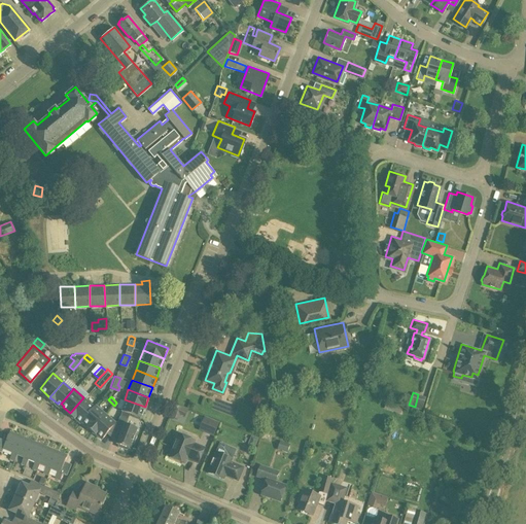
[(94,406),(93,406),(83,397),(70,413),(73,415),(79,420),(80,418),(82,419),(94,406)]
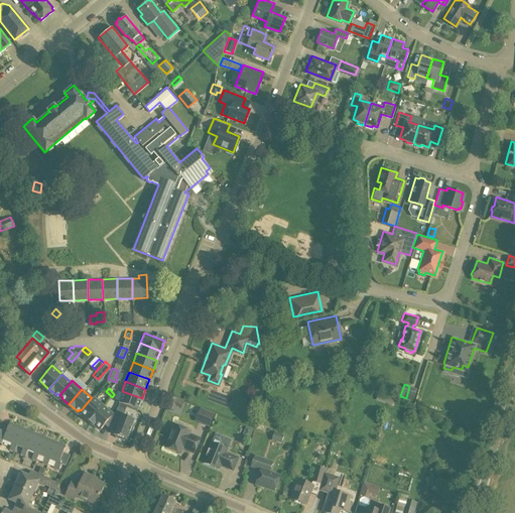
[(391,403),(394,395),(378,390),(375,398),(391,403)]
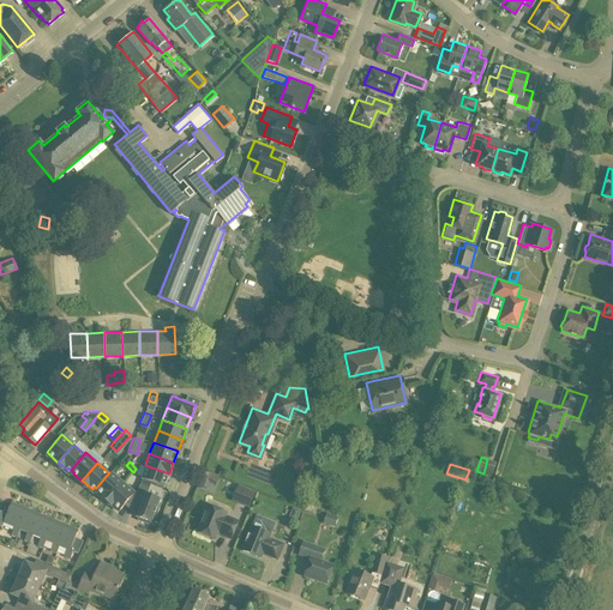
[(164,485),(169,473),(145,465),(140,477),(164,485)]
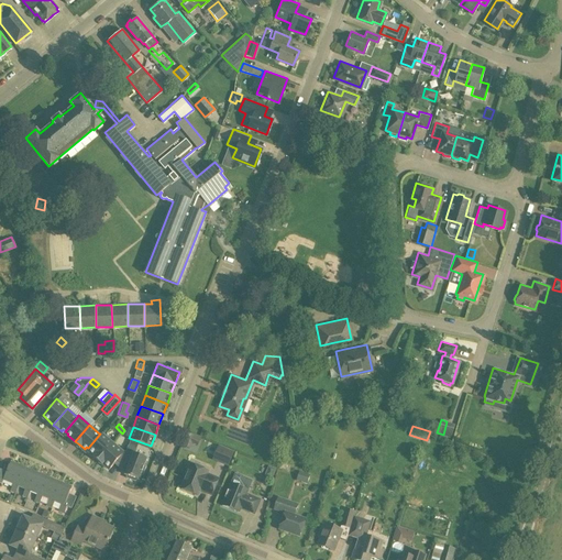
[(98,458),(112,441),(101,431),(99,434),(100,434),(88,448),(92,452),(91,452),(98,458)]
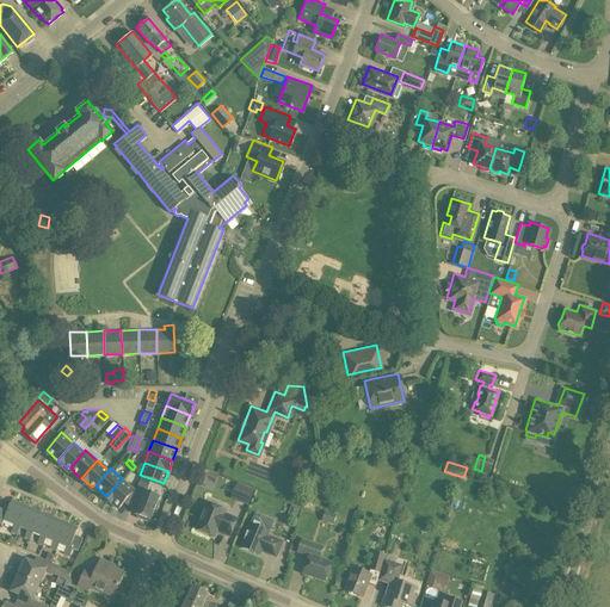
[(135,490),(134,490),(122,478),(106,496),(109,499),(110,499),(116,505),(124,495),(130,500),(134,493),(135,490)]
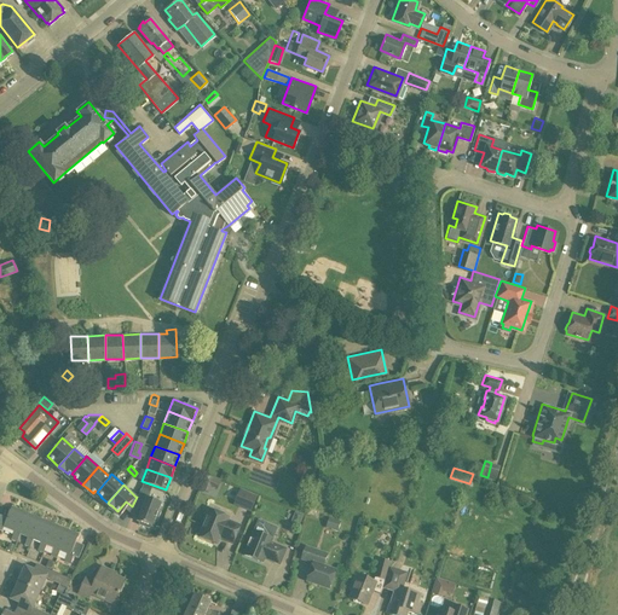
[(250,510),(256,494),(240,487),(232,503),(250,510)]
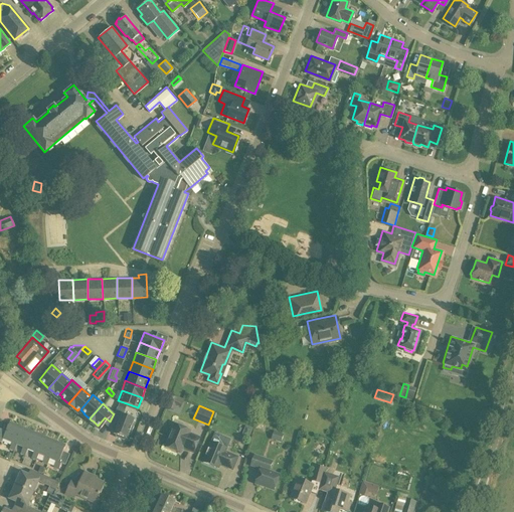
[(124,408),(117,406),(114,413),(113,415),(112,417),(118,419),(113,433),(116,434),(115,436),(123,439),(124,437),(126,438),(129,431),(130,431),(133,424),(131,423),(133,416),(122,412),(124,408)]
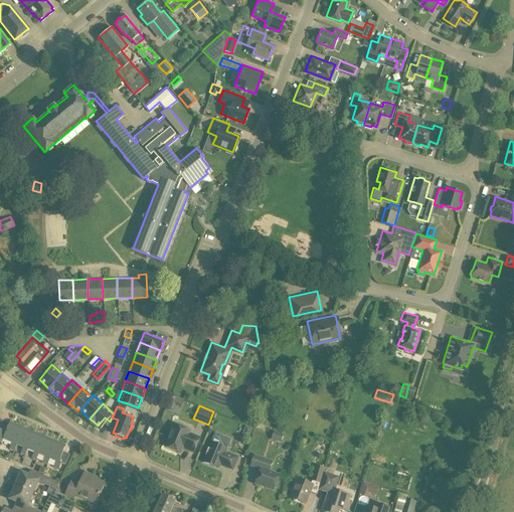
[(268,417),(271,407),(265,406),(262,416),(268,417)]
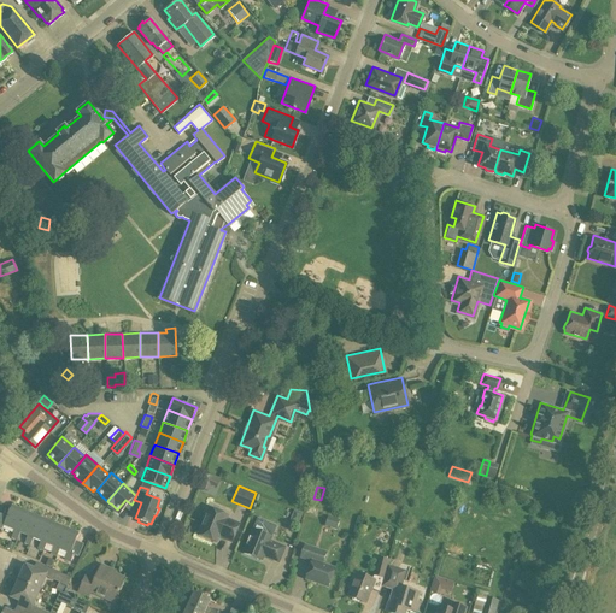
[(16,529),(24,508),(11,504),(6,514),(0,512),(0,528),(3,523),(13,528),(16,529)]
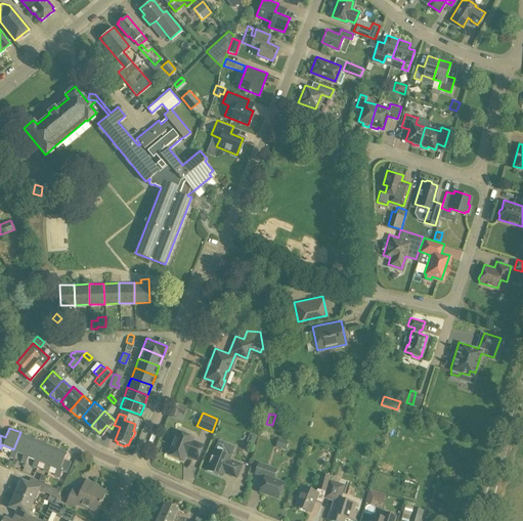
[(195,459),(202,443),(191,439),(192,436),(177,430),(167,452),(183,460),(185,453),(195,459)]
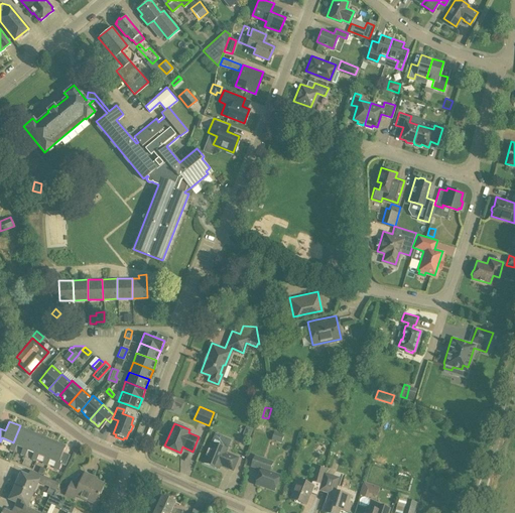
[(245,424),(243,431),(244,434),(248,436),(252,427),(245,424)]
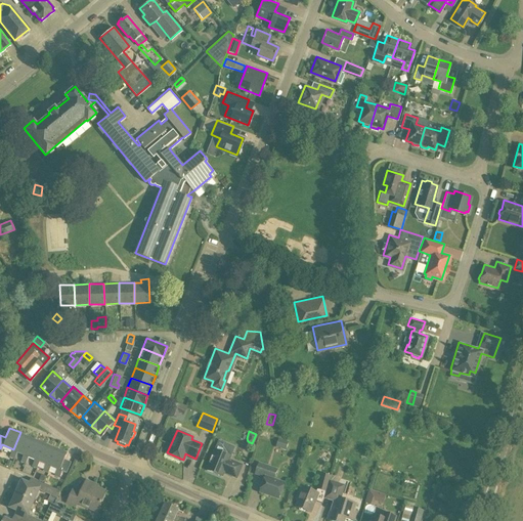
[(25,454),(32,437),(20,432),(13,449),(11,448),(8,454),(13,457),(16,450),(23,453),(25,454)]
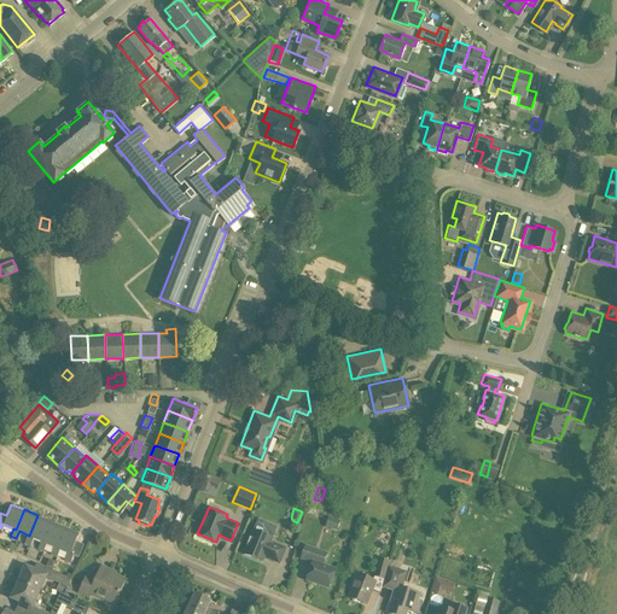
[(42,541),(51,521),(38,515),(29,536),(27,534),(23,542),(29,544),(33,536),(40,539),(42,541)]
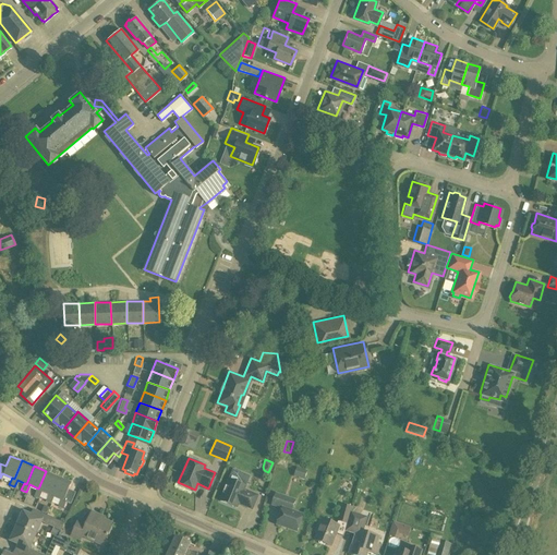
[(304,478),(306,469),(295,466),(292,474),(304,478)]
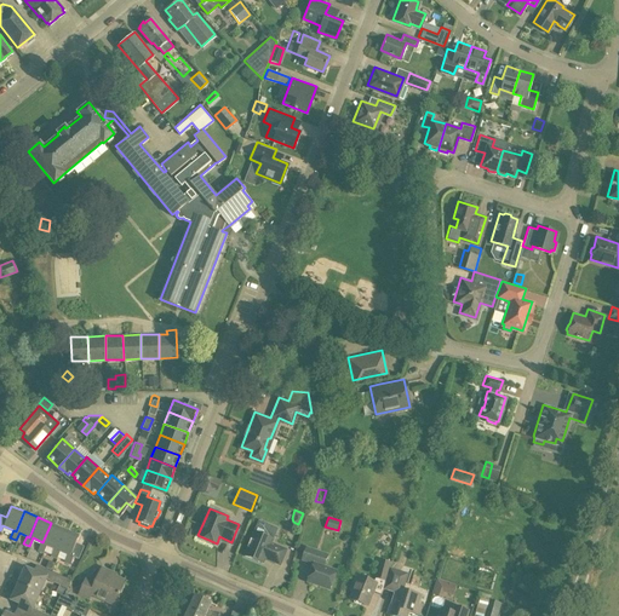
[(276,527),(258,518),(244,554),(262,562),(264,557),(279,563),(286,547),(270,541),(276,527)]
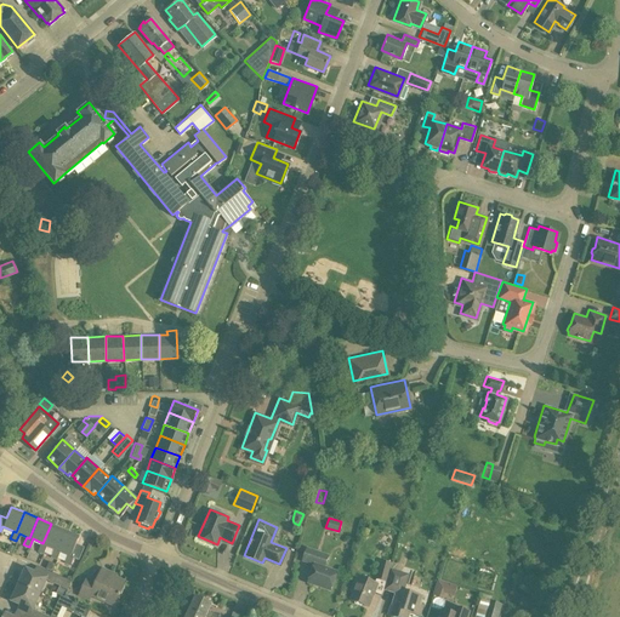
[(56,549),(64,529),(51,524),(43,543),(40,542),(37,549),(43,552),(46,544),(53,548),(56,549)]
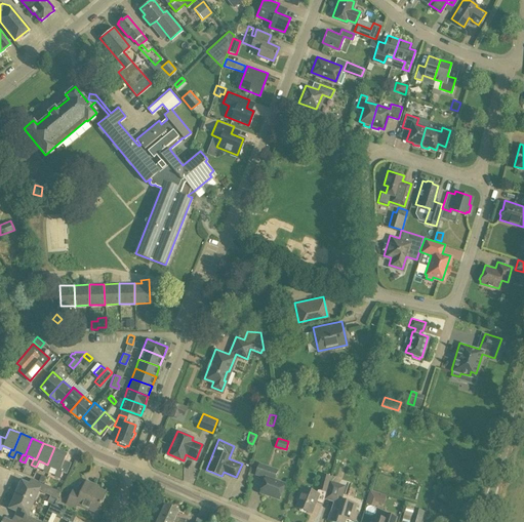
[(47,465),(45,464),(42,470),(47,472),(50,466),(56,468),(53,474),(58,476),(62,470),(66,472),(70,462),(64,458),(66,452),(54,447),(47,465)]
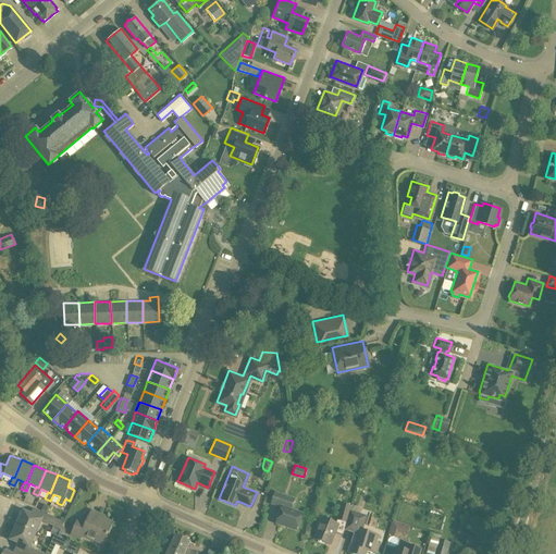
[(295,529),(301,512),(289,507),(294,496),(285,493),(274,490),(270,501),(281,505),(274,521),(295,529)]
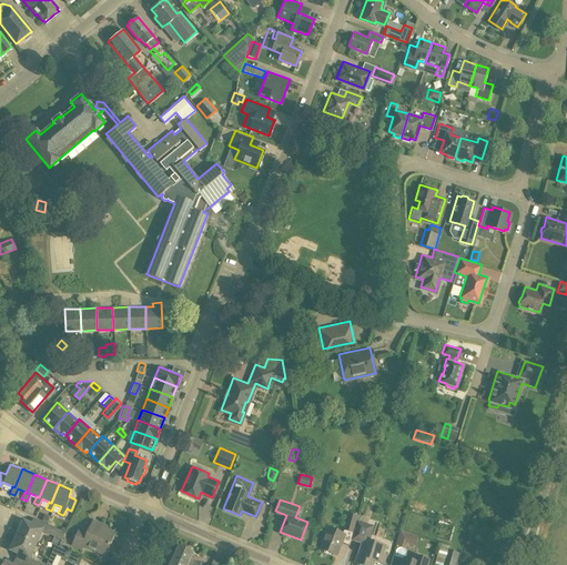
[(353,531),(356,518),(357,513),(346,511),(342,528),(352,531),(353,531)]
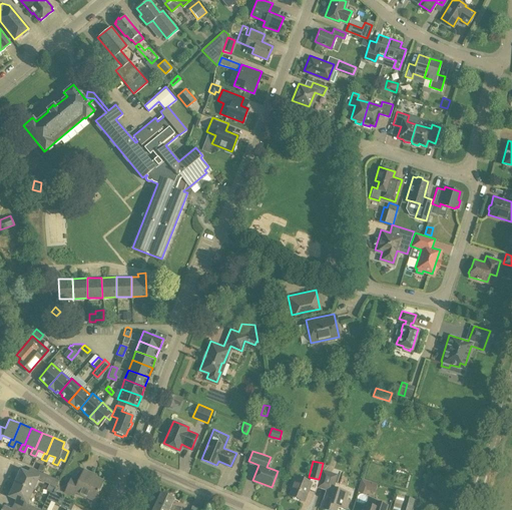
[(55,485),(58,479),(29,466),(27,472),(20,469),(14,482),(32,490),(37,478),(55,485)]
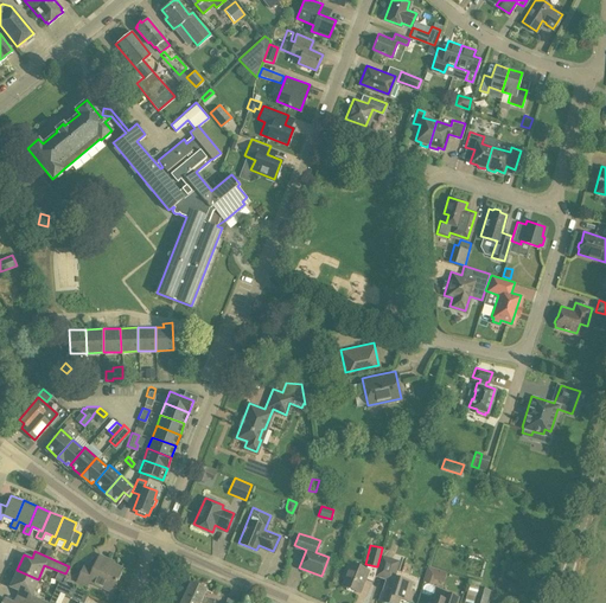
[(121,566),(104,559),(106,557),(99,553),(93,566),(84,563),(76,579),(85,584),(88,581),(109,590),(121,566)]
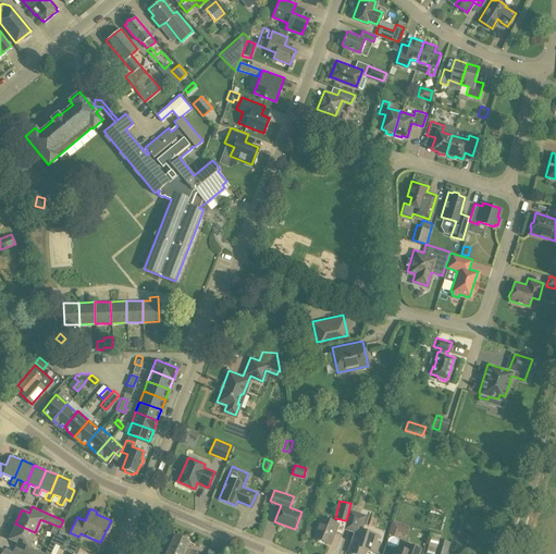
[(346,520),(345,520),(344,528),(354,531),(353,536),(354,536),(351,543),(350,542),(347,551),(358,553),(363,553),(367,549),(374,551),(378,542),(369,540),(371,532),(361,529),(366,514),(349,508),(346,520)]
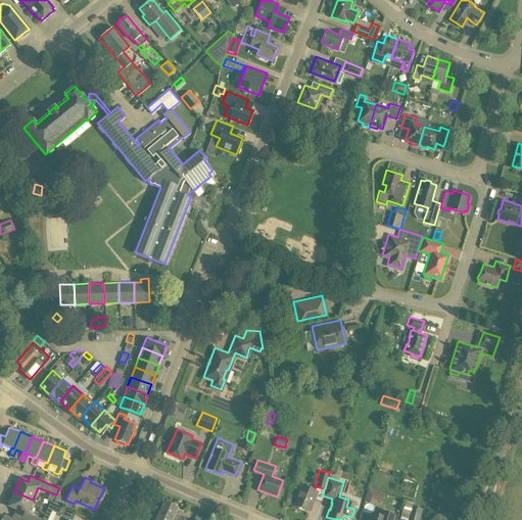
[(307,510),(316,490),(300,484),(297,490),(300,491),(295,504),(307,510)]
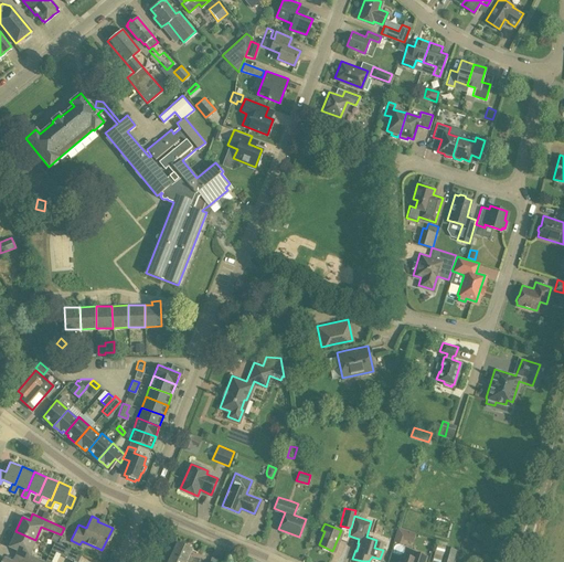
[(31,553),(29,552),(35,540),(16,531),(9,545),(17,549),(13,555),(28,561),(31,553)]
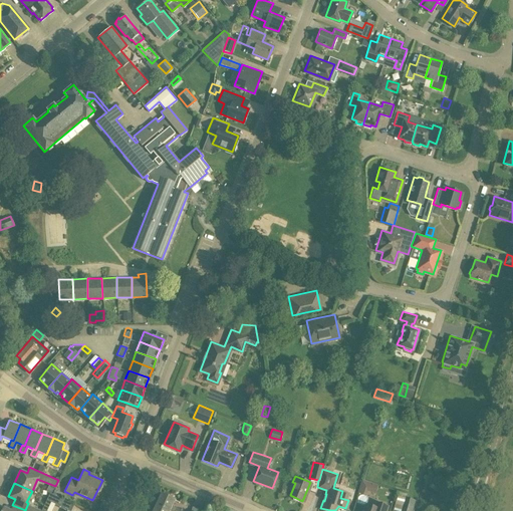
[(397,489),(392,510),(397,510),(399,510),(404,490),(397,489)]
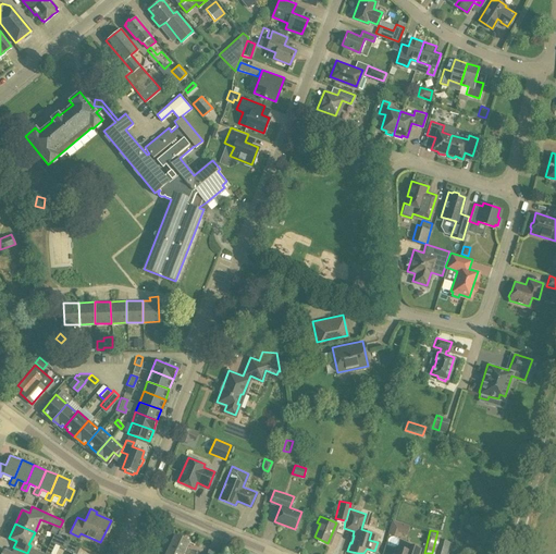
[(53,532),(49,541),(65,548),(69,540),(63,537),(57,534),(53,532)]
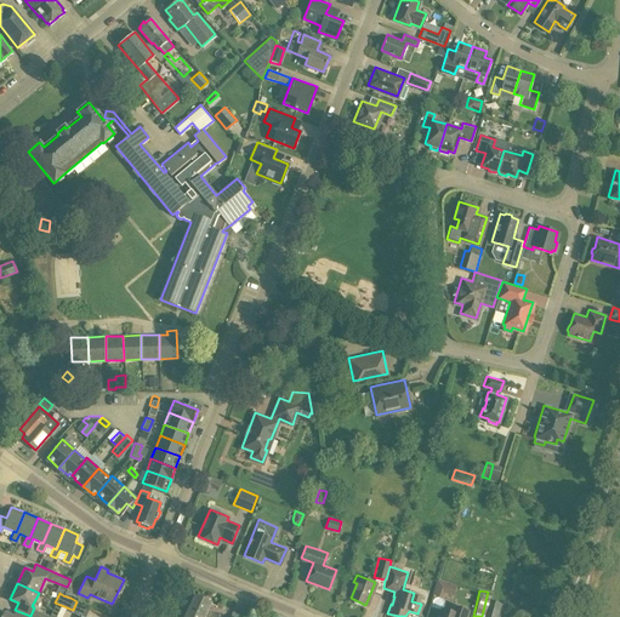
[(194,594),(188,607),(209,616),(216,616),(219,613),(212,610),(212,611),(206,609),(210,601),(194,594)]
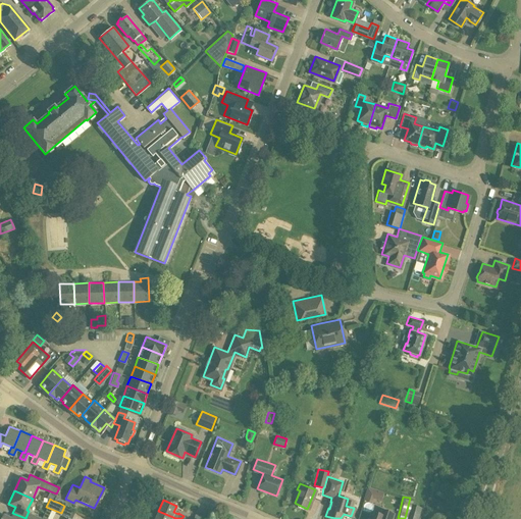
[(411,503),(409,511),(419,514),(421,506),(411,503)]
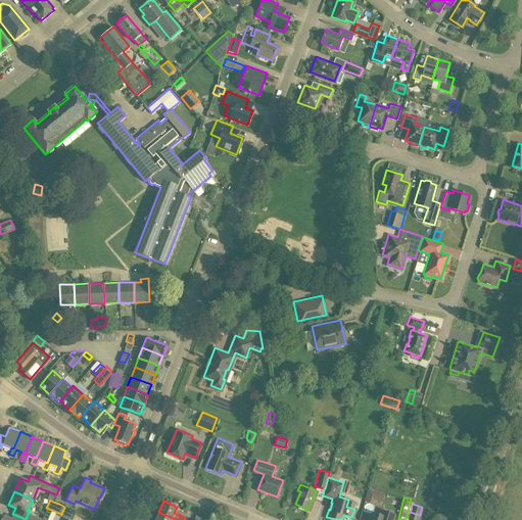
[(391,519),(394,514),(382,510),(380,515),(371,512),(368,519),(391,519)]
